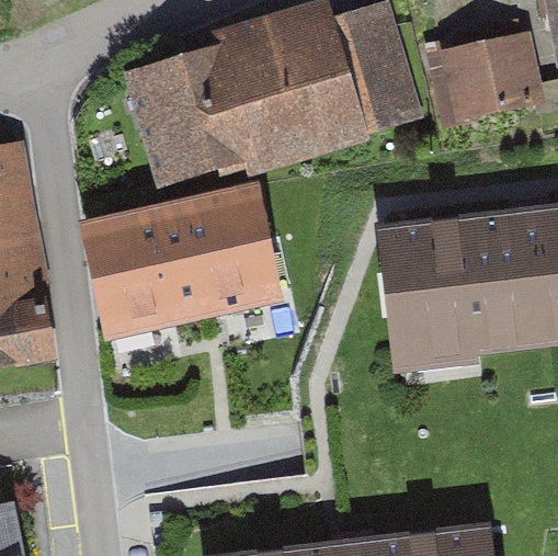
[(219,41),(122,68),(157,192),(422,118),(389,0),(386,0),(333,15),(329,0),(316,0),(216,27),(219,41)]
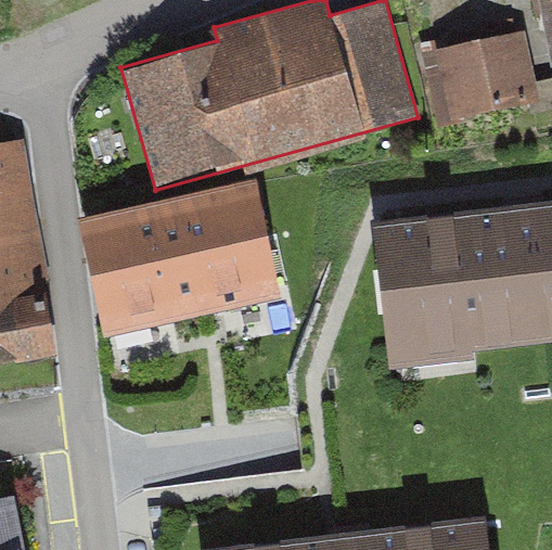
[(540,0),(551,66),(551,0),(540,0)]
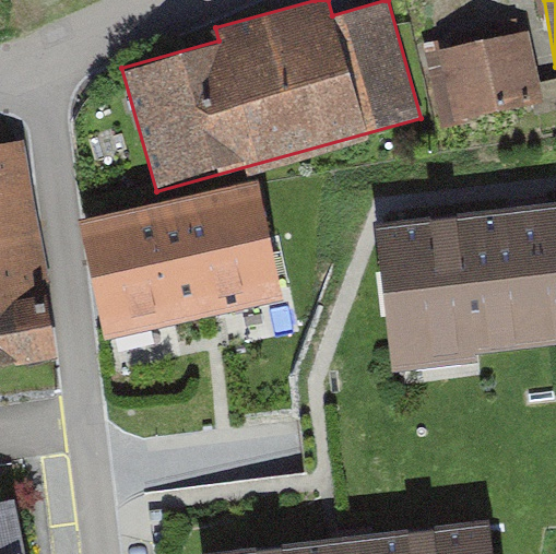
[(528,30),(426,51),(442,125),(544,103),(528,30)]
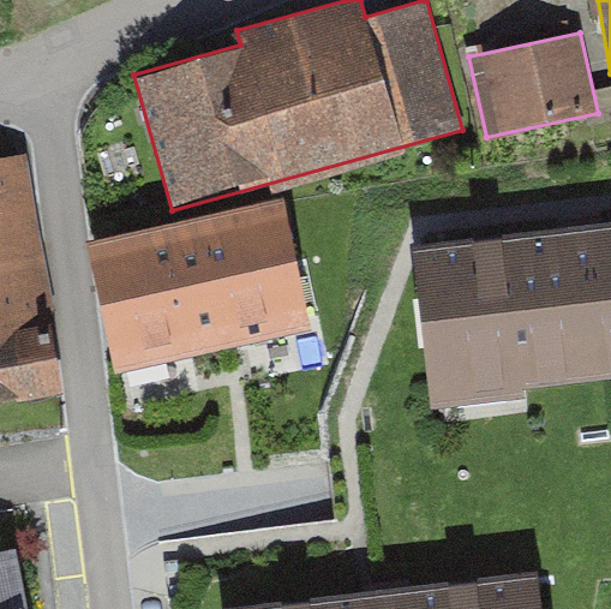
[(18,162),(0,166),(0,401),(60,392),(18,162)]
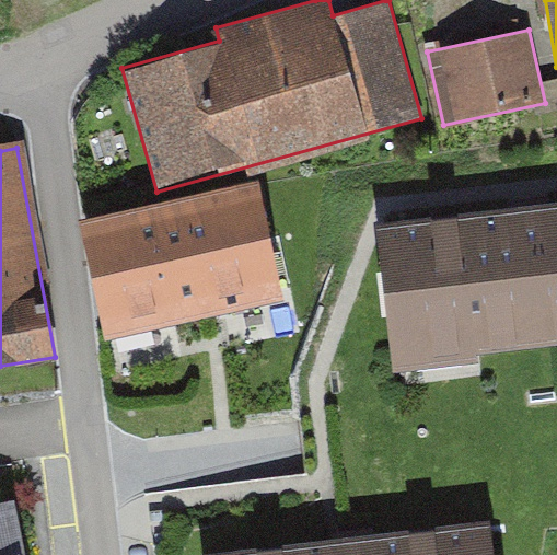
[(264,180),(83,219),(112,345),(292,305),(264,180)]
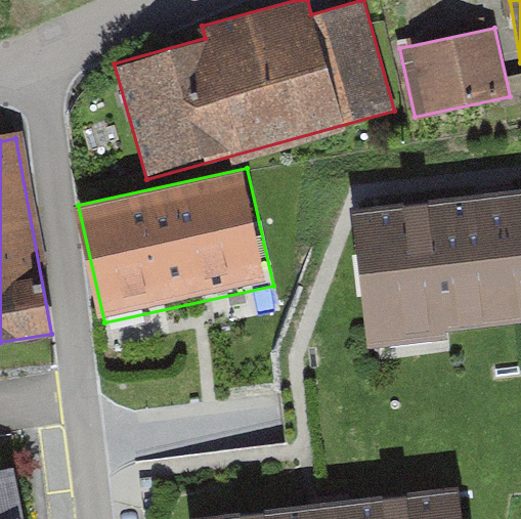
[(365,336),(520,316),(520,198),(351,218),(365,336)]
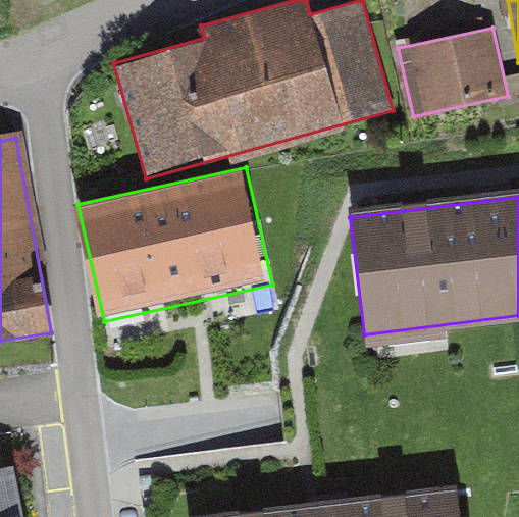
[(26,516),(14,467),(0,470),(0,516),(26,516)]
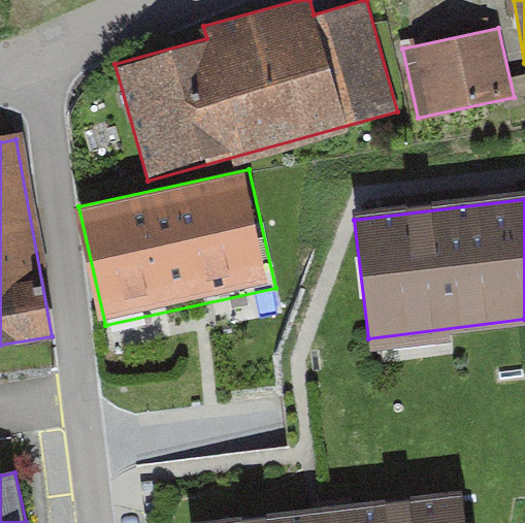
[(462,522),(459,496),(223,522),(462,522)]
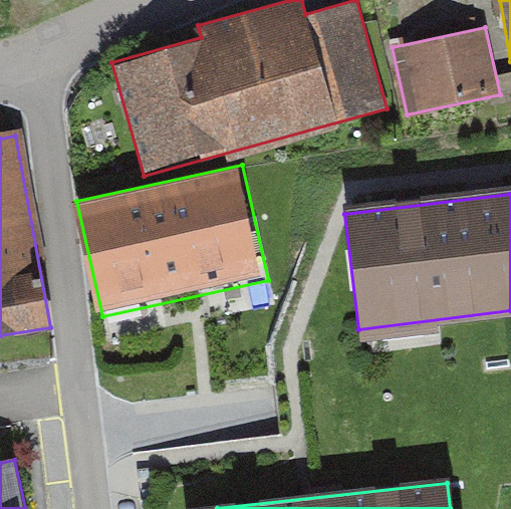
All buildings are outlined.
